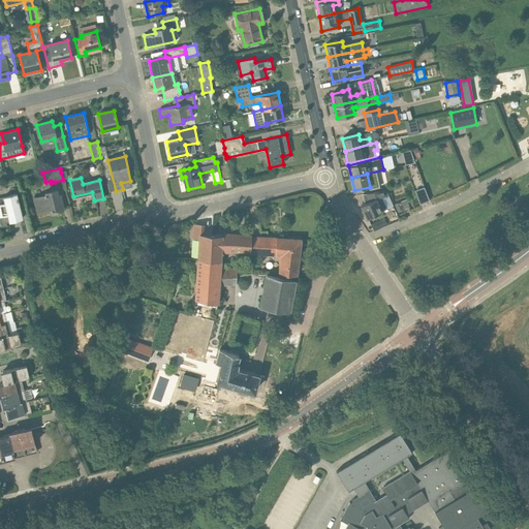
[(427,201),(422,188),(414,191),(419,205),(427,201)]
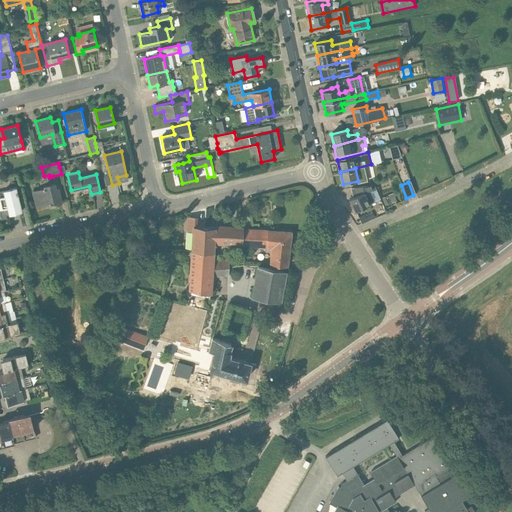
[(56,189),(55,183),(44,186),(44,188),(32,191),(36,206),(49,203),(50,204),(61,201),(58,188),(56,189)]
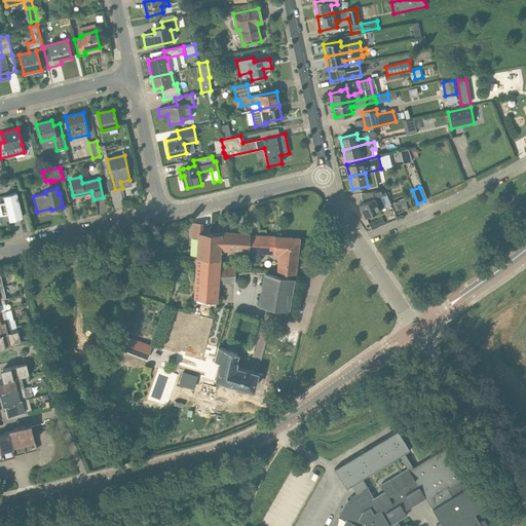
[(365,217),(380,211),(383,219),(391,216),(387,208),(391,204),(383,188),(362,193),(364,202),(359,204),(365,217)]
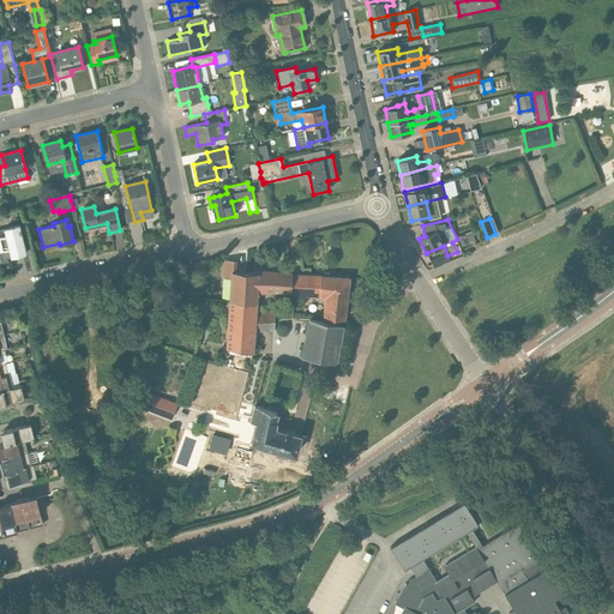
[(26,253),(19,226),(0,229),(0,251),(8,250),(11,257),(26,253)]
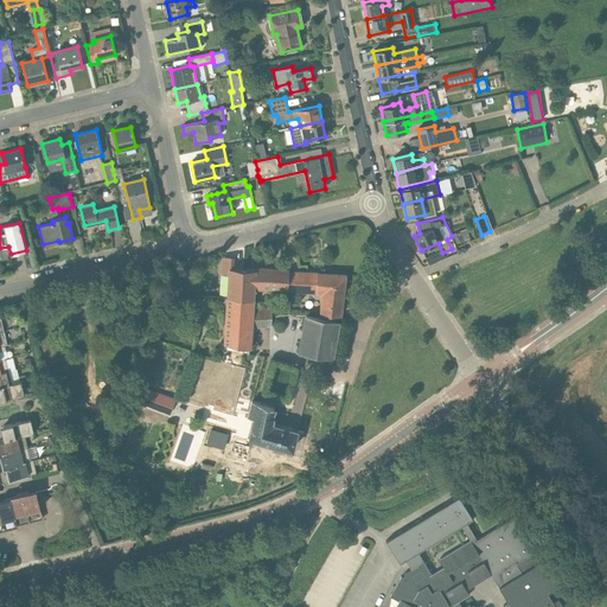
[(457,244),(471,238),(466,229),(453,235),(457,244)]
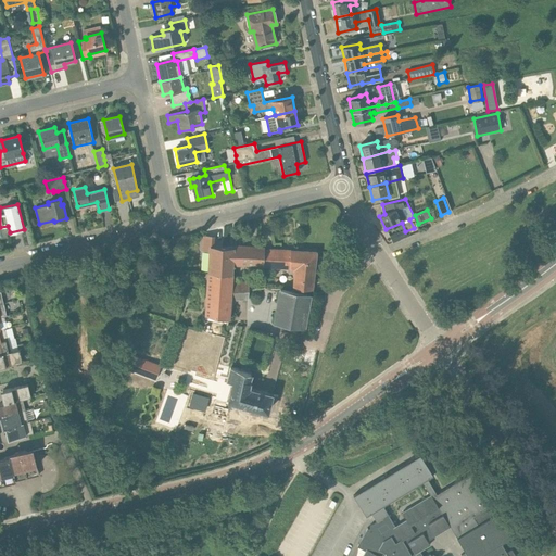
[(400,240),(407,237),(404,229),(396,234),(400,240)]
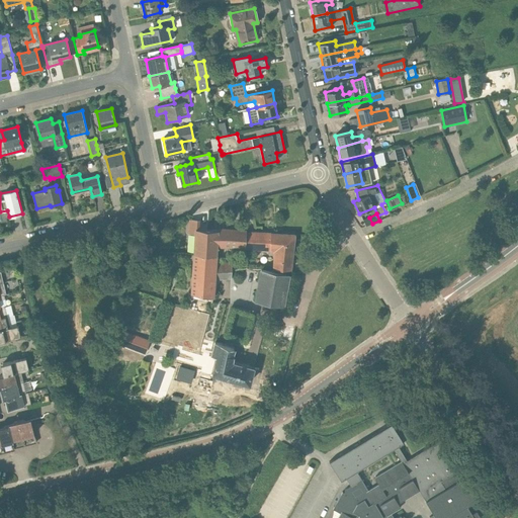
[(369,218),(369,217),(363,220),(366,227),(372,224),(369,218)]
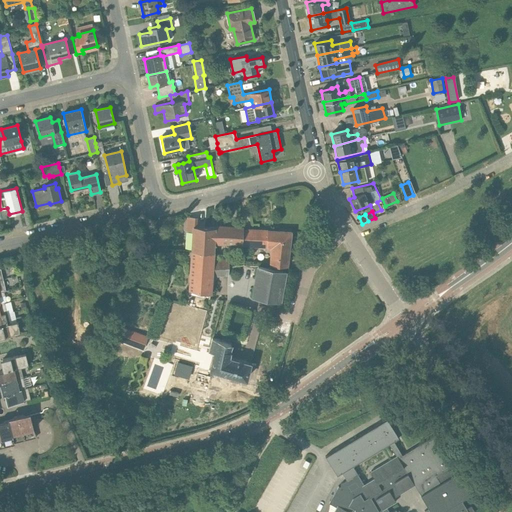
[(192,250),(213,251),(213,243),(242,245),(242,244),(243,229),(194,227),(195,217),(186,217),(185,230),(193,231),(192,250)]
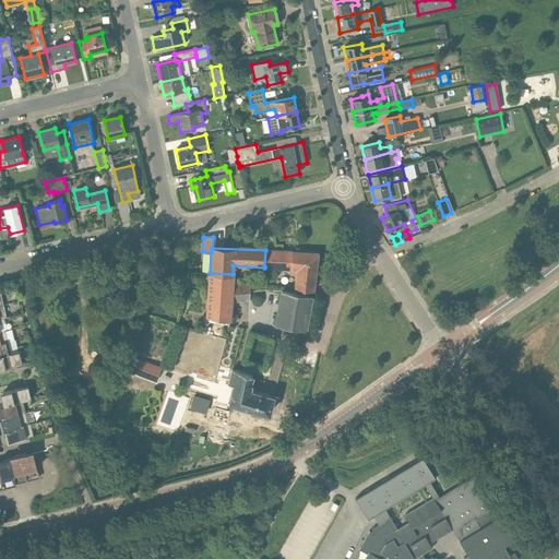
[(264,266),(264,268),(297,270),(295,290),(312,290),(318,253),(265,250),(264,266)]
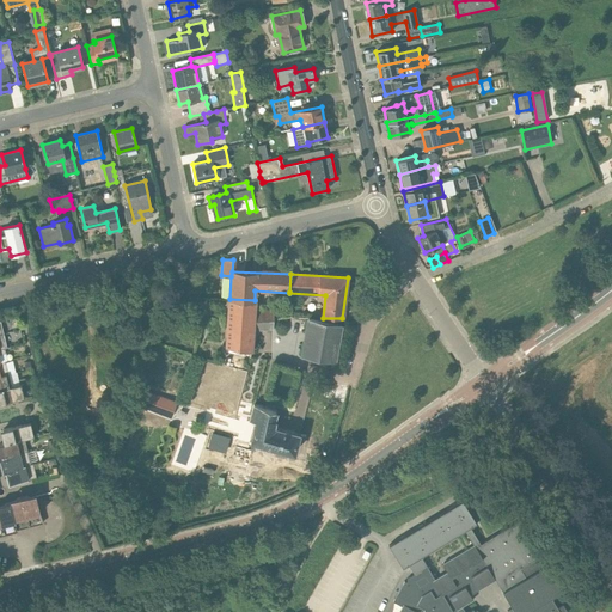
[(273,330),(271,319),(254,322),(255,300),(230,299),(227,348),(251,352),(252,330),(273,330)]
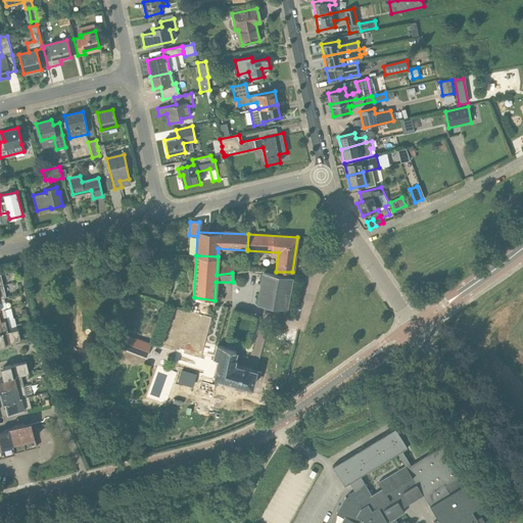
[(258,304),(286,310),(291,277),(264,272),(258,304)]
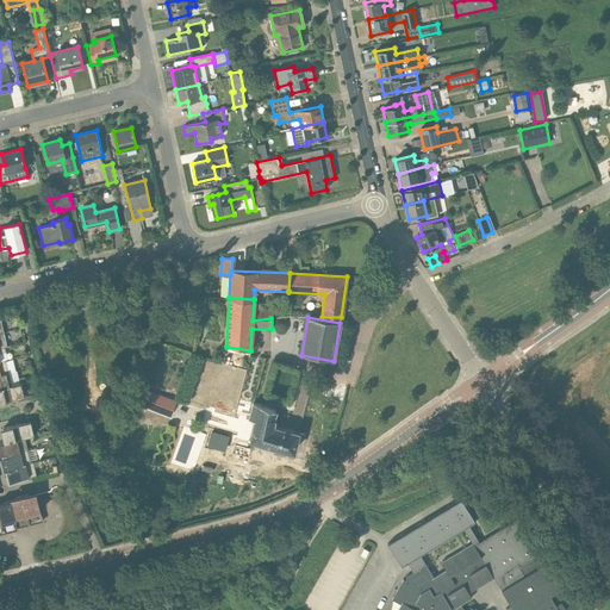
[(11,384),(8,373),(0,374),(0,388),(20,384),(19,381),(11,384)]
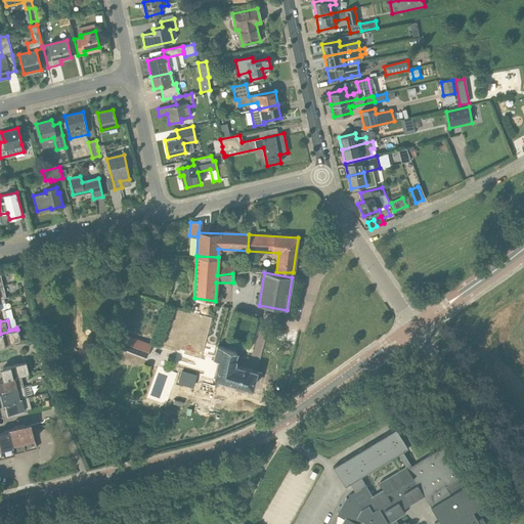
[(18,329),(17,330),(0,334),(0,346),(20,341),(18,329)]
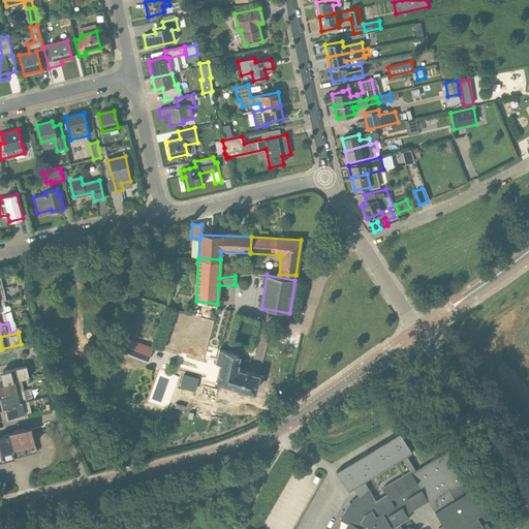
[(254,392),(258,375),(237,369),(240,355),(220,350),(216,363),(222,365),(218,381),(254,392)]
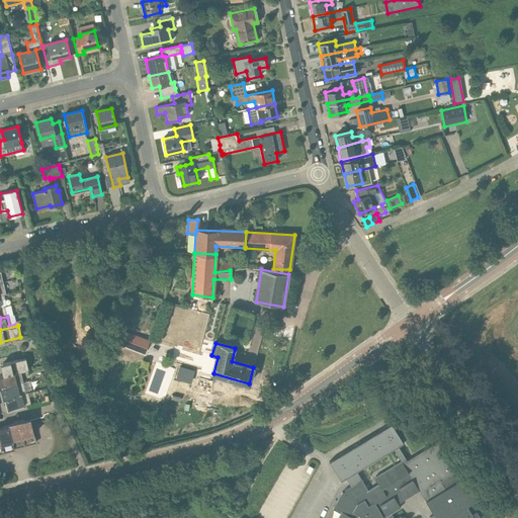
[(3,375),(20,371),(29,369),(26,358),(2,363),(4,368),(2,370),(3,375)]
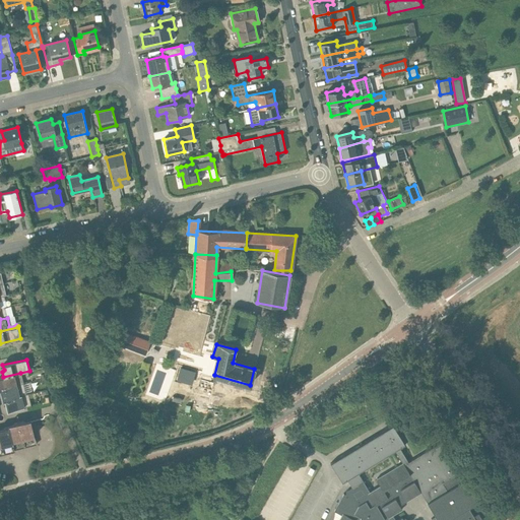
[(0,389),(23,383),(20,373),(3,377),(0,377),(0,381),(0,382),(0,389)]
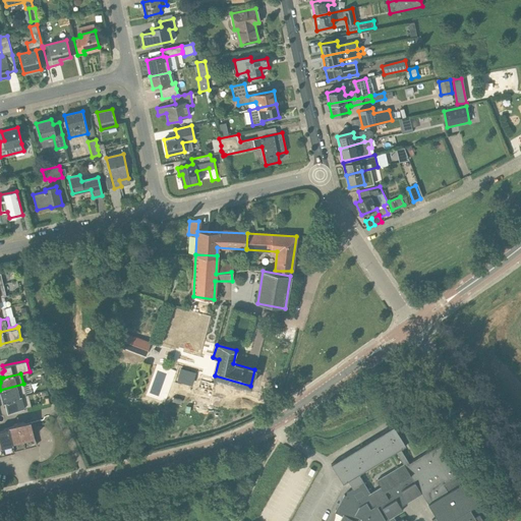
[(198,385),(210,388),(212,383),(209,382),(209,380),(200,377),(198,385)]
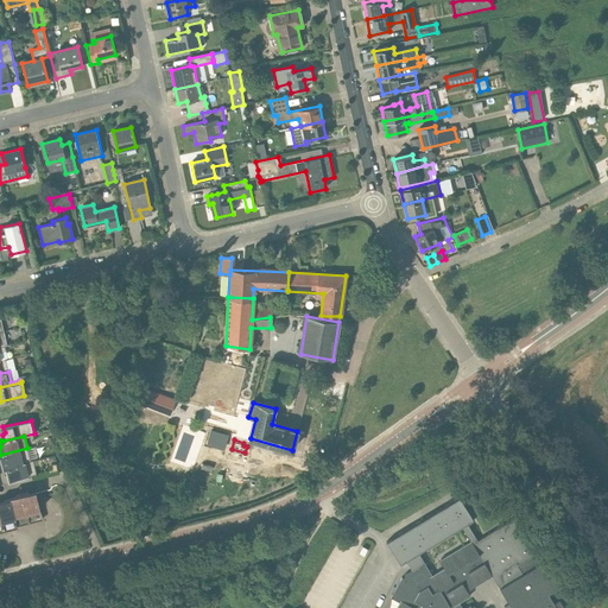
[(5,467),(30,461),(27,448),(0,455),(0,456),(1,461),(5,463),(5,467)]
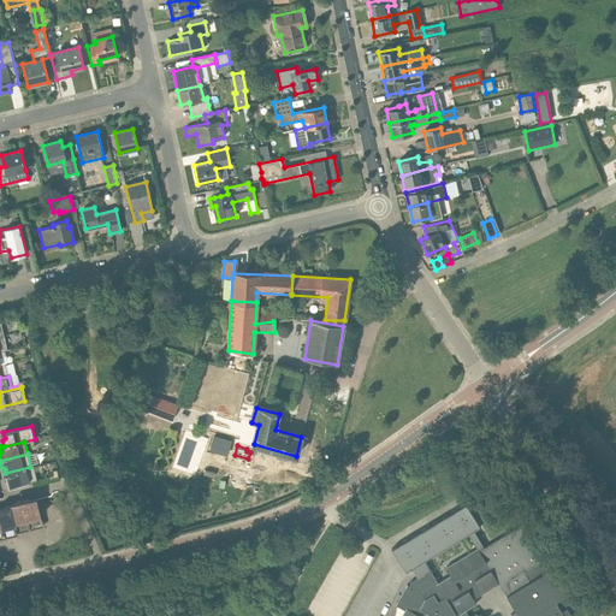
[(33,466),(30,467),(5,473),(7,479),(10,481),(11,486),(37,480),(33,466)]
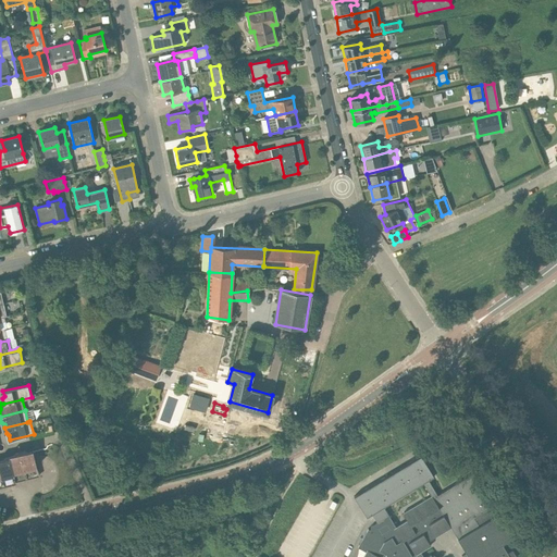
[(146,426),(141,424),(140,425),(137,424),(135,431),(147,436),(149,430),(146,428),(146,426)]
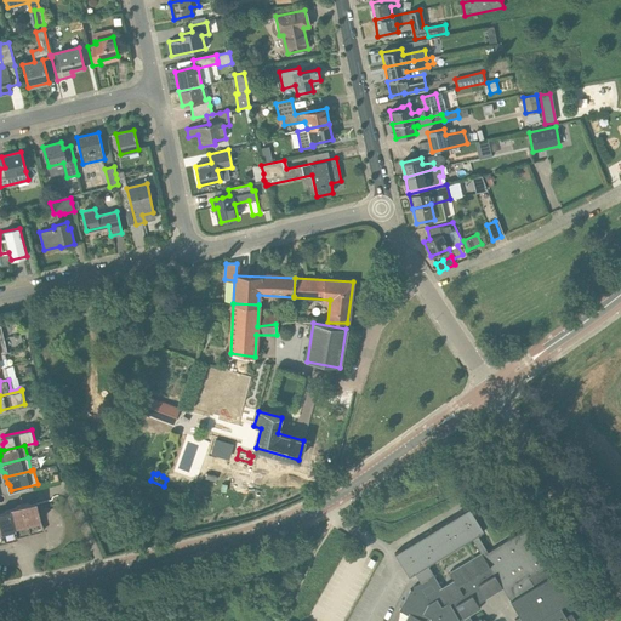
[(28,502),(23,503),(28,524),(41,520),(36,503),(32,505),(28,502)]
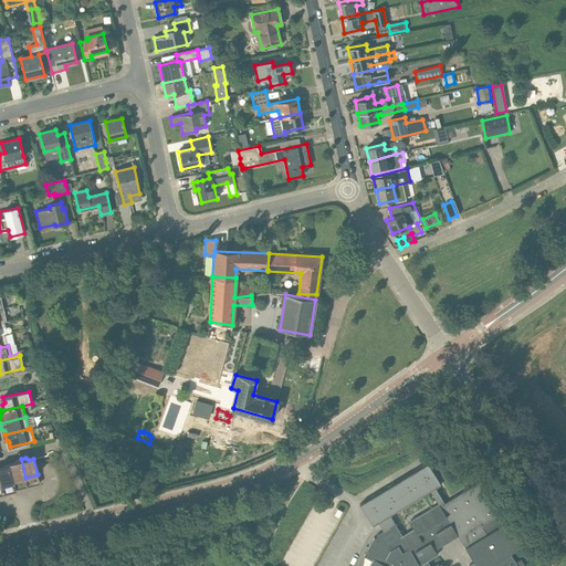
[(25,478),(21,459),(16,460),(13,463),(10,464),(13,481),(25,478)]
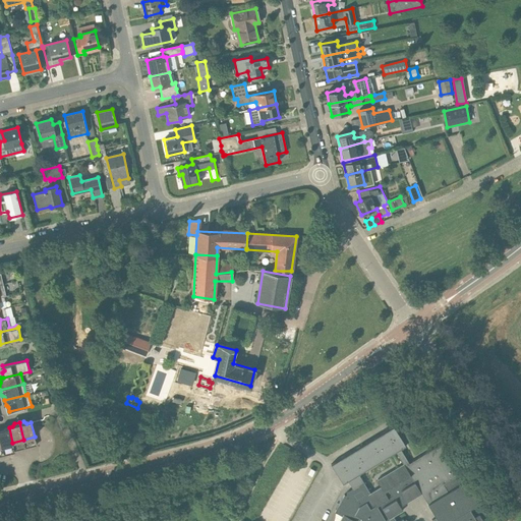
[(421,494),(425,491),(431,502),(428,504),(437,518),(431,520),(482,520),(479,515),(474,518),(469,509),(479,503),(466,481),(463,483),(458,475),(461,473),(443,443),(409,463),(401,450),(406,447),(394,426),(331,464),(343,484),(348,481),(352,488),(346,493),(347,494),(345,496),(344,495),(335,512),(342,516),(339,520),(404,520),(403,519),(399,520),(396,520),(394,517),(403,511),(399,505),(407,500),(408,502),(415,498),(422,494),(421,494)]
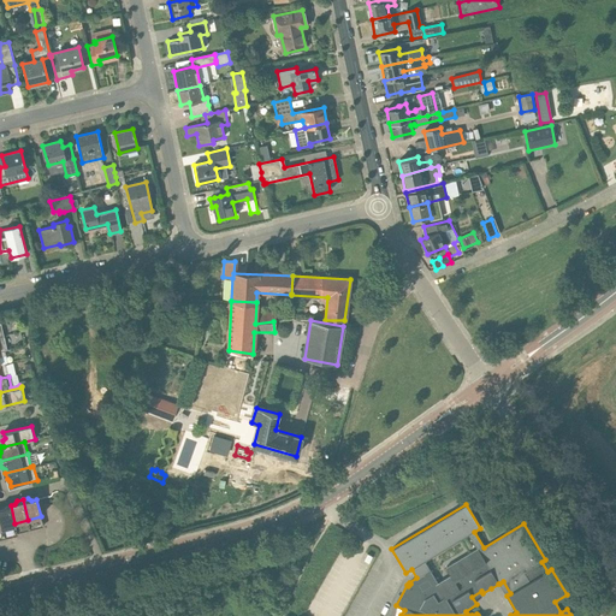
[(16,525),(15,523),(11,505),(4,507),(3,510),(0,510),(0,520),(3,528),(16,525)]
